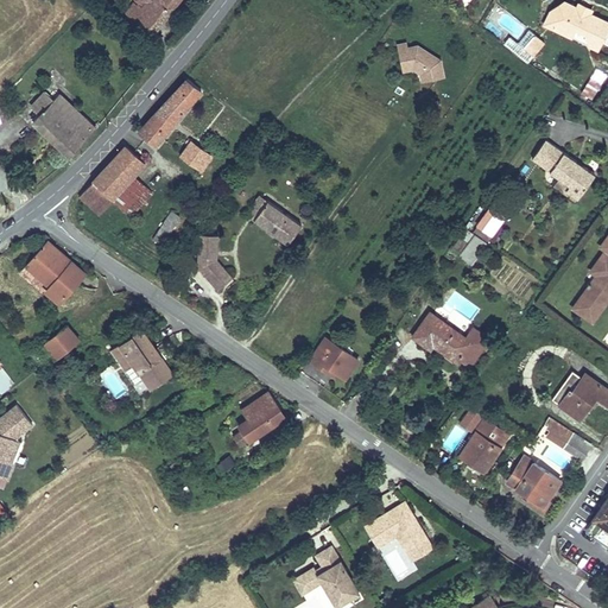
[(183,0),(134,0),(137,1),(126,16),(152,38),(183,0)]
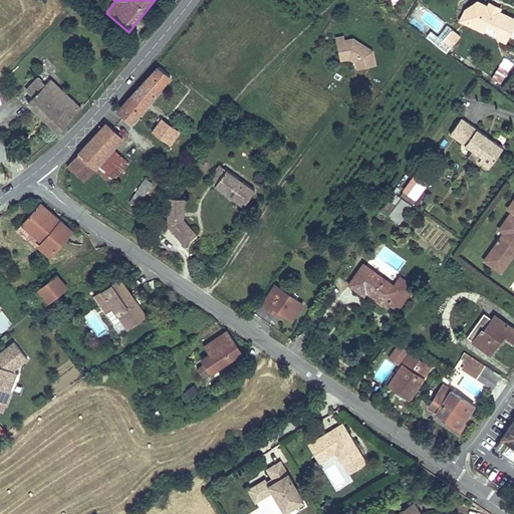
[(494,11),(489,9),(489,8),(489,7),(489,6),(488,6),(487,5),(477,1),(465,9),(466,23),(484,31),(487,24),(497,29),(496,30),(499,38),(506,41),(513,23),(513,17),(498,10),(494,11)]
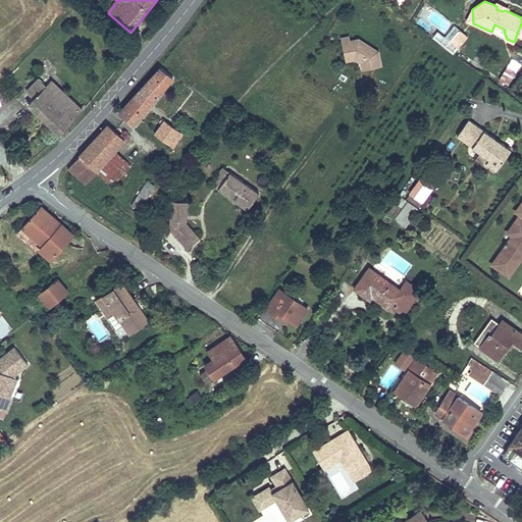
[(496,2),(494,5),(496,6),(497,6),(497,7),(497,8),(497,9),(502,11),(506,10),(508,7),(496,2)]
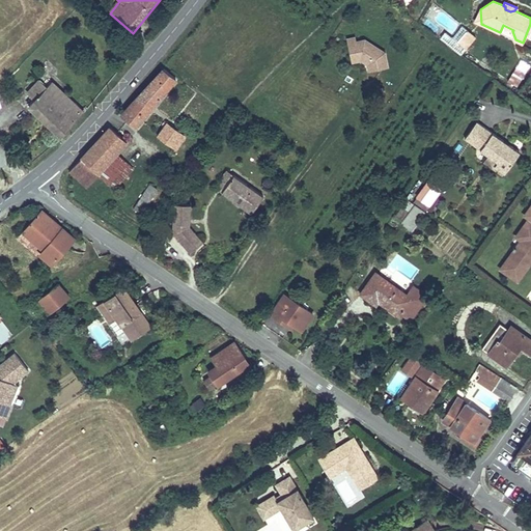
[(468,30),(462,37),(469,45),(476,36),(468,30)]
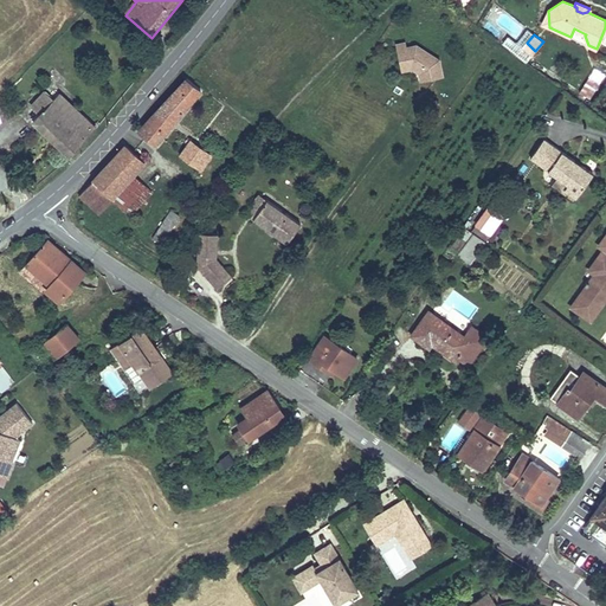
[(406,43),(395,45),(401,70),(412,68),(420,72),(421,81),(443,77),(439,59),(417,45),(407,47),(406,43)]
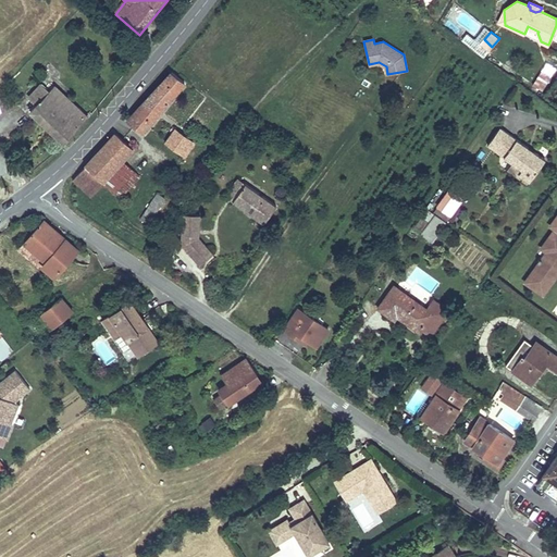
[(489,51),(492,47),(484,39),(480,44),(489,51)]
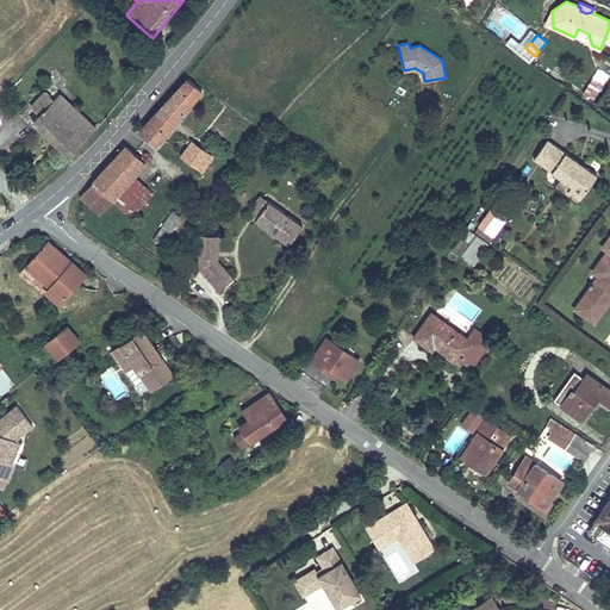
[(598,68),(584,94),(593,99),(608,73),(598,68)]
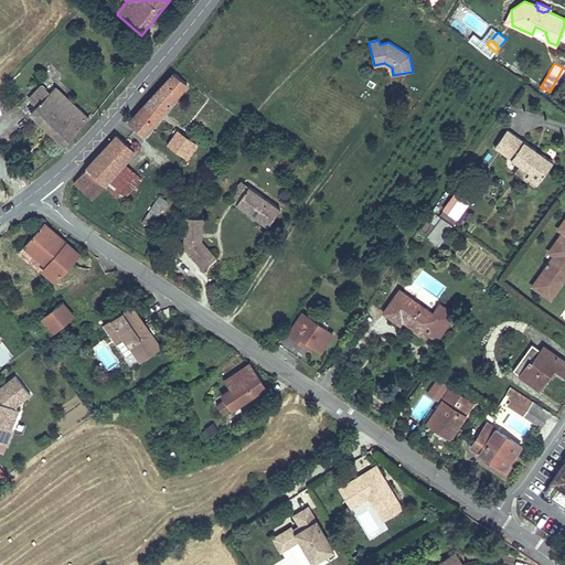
[(187,83),(173,73),(139,110),(138,109),(136,112),(137,113),(128,121),(144,135),(187,83)]
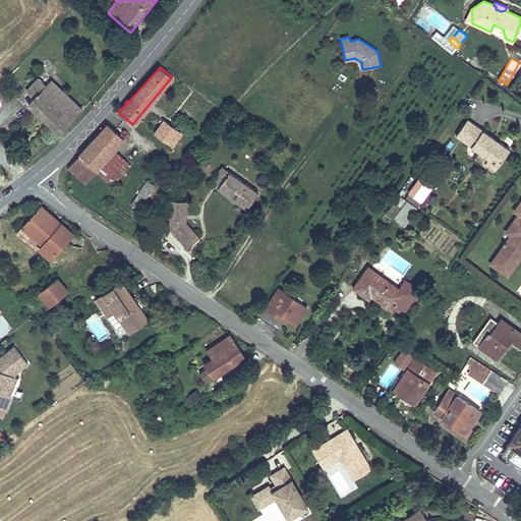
[(48,83),(25,108),(57,138),(81,114),(48,83)]
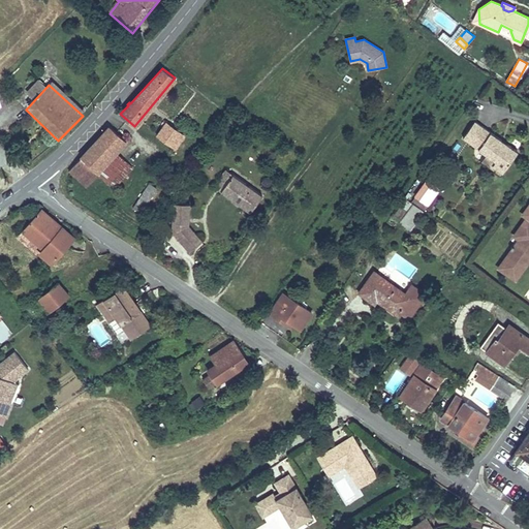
[(475,121),(463,137),(487,154),(496,161),(493,165),(502,172),(518,151),(505,143),(504,145),(500,142),(501,139),(475,121)]
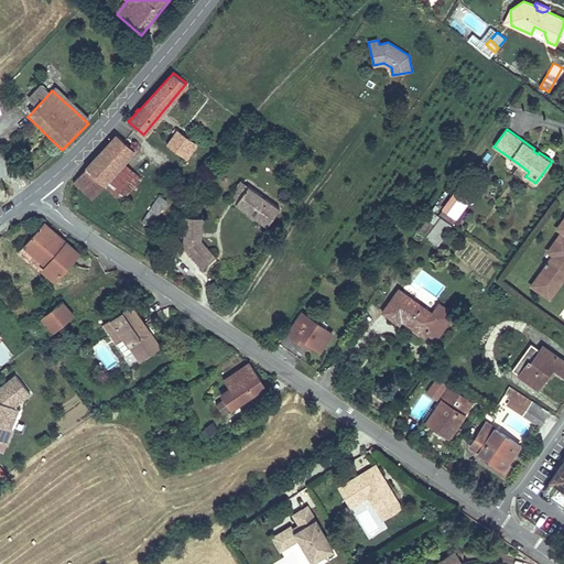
[(167,144),(186,159),(195,147),(192,143),(194,141),(179,130),(167,144)]
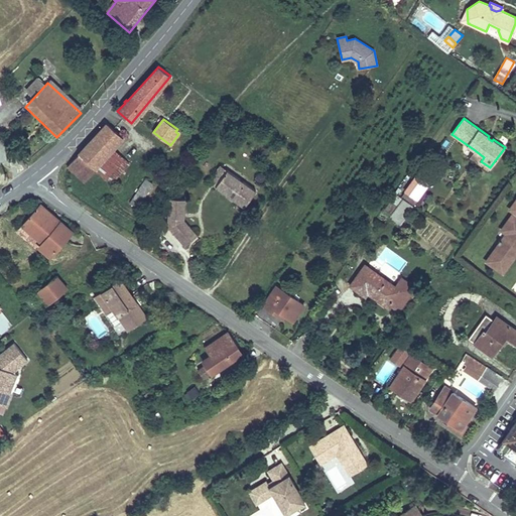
[(123,138),(107,123),(79,153),(96,168),(113,148),(123,138)]
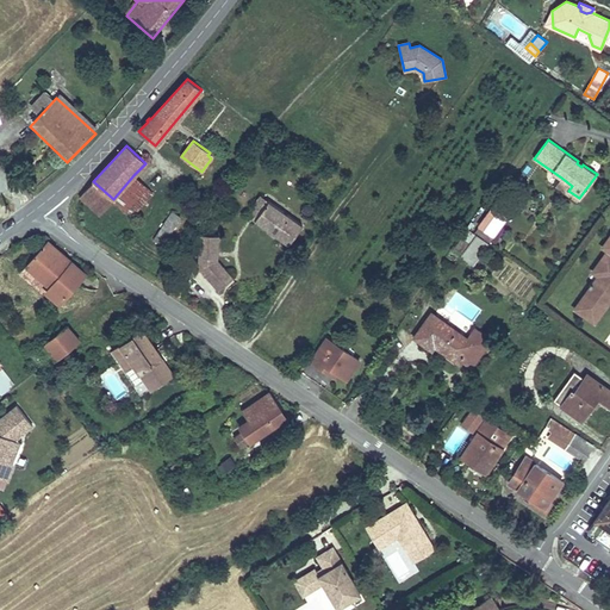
[(134,175),(113,199),(124,209),(145,186),(134,175)]
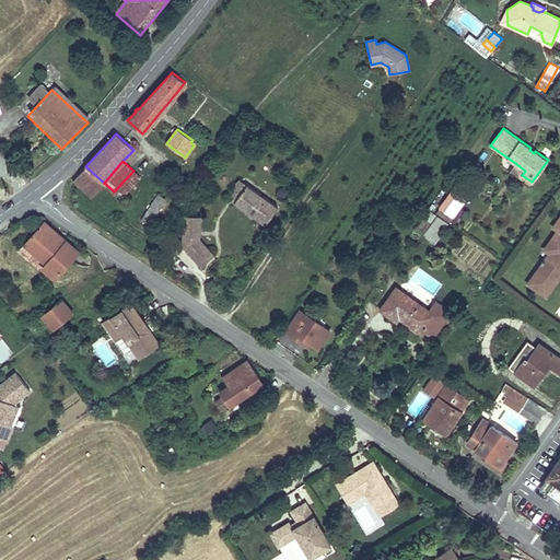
[(525,171),(515,163),(509,171),(529,185),(532,182),(522,175),(525,171)]
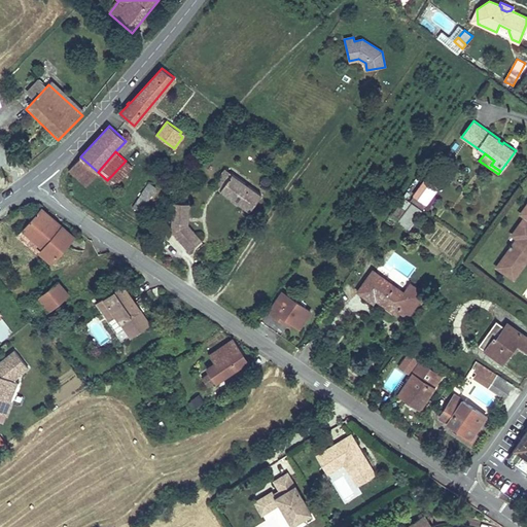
[(98,172),(80,156),(69,169),(85,184),(98,172)]
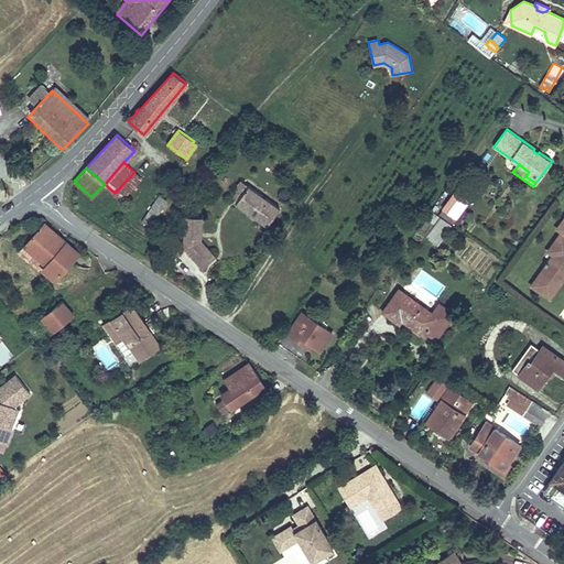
[(236,204),(248,185),(241,181),(229,198),(236,204)]
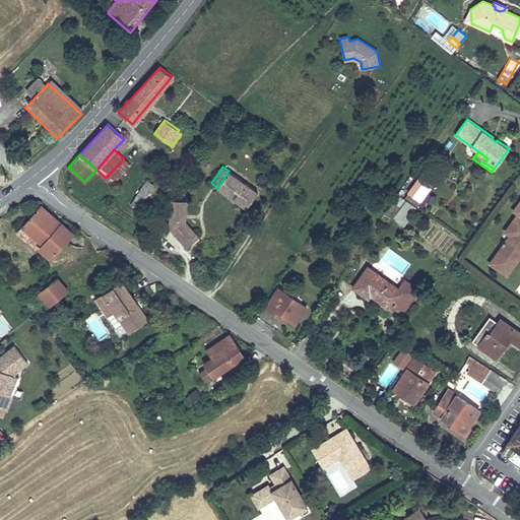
[(203,177),(195,171),(187,181),(195,187),(203,177)]
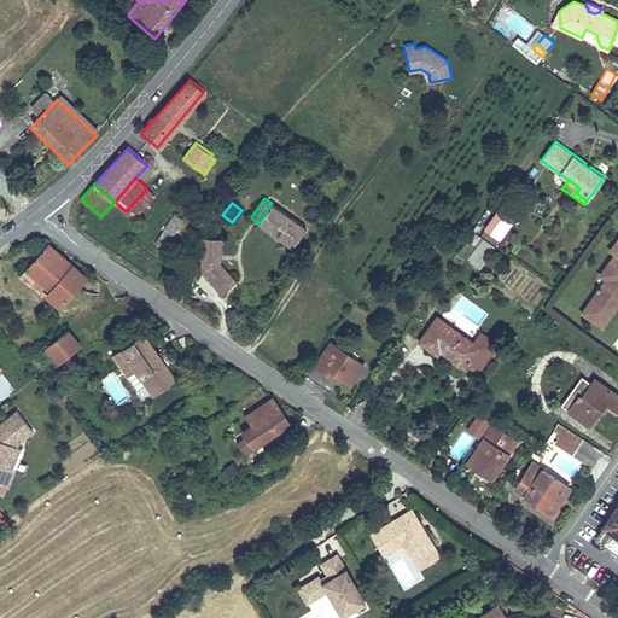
[(307,228),(272,203),(258,223),(292,248),(307,228)]
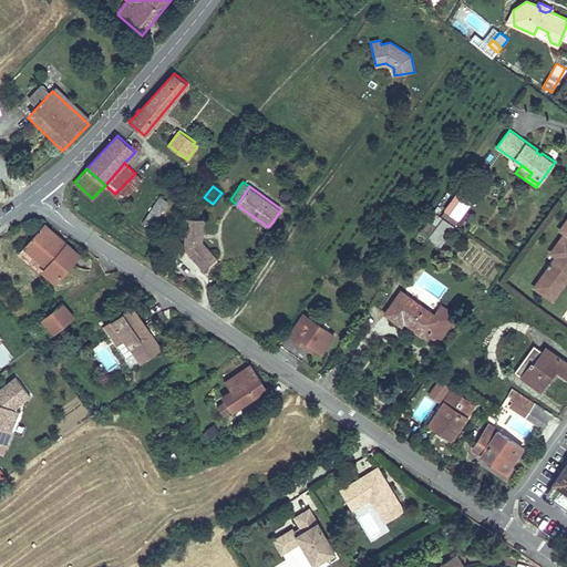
[(161,214),(168,203),(160,197),(153,208),(161,214)]
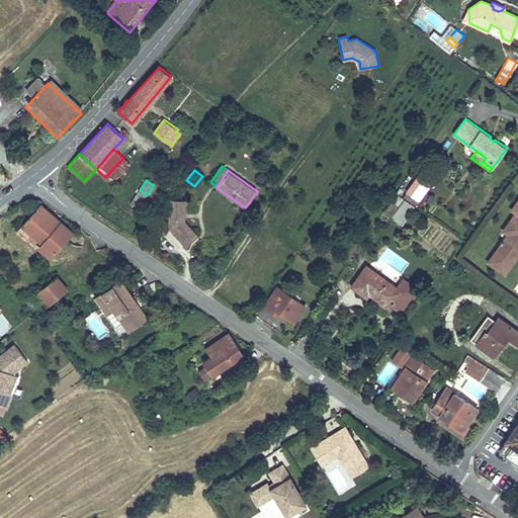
[(411,186),(403,197),(405,199),(414,205),(422,194),(411,186)]
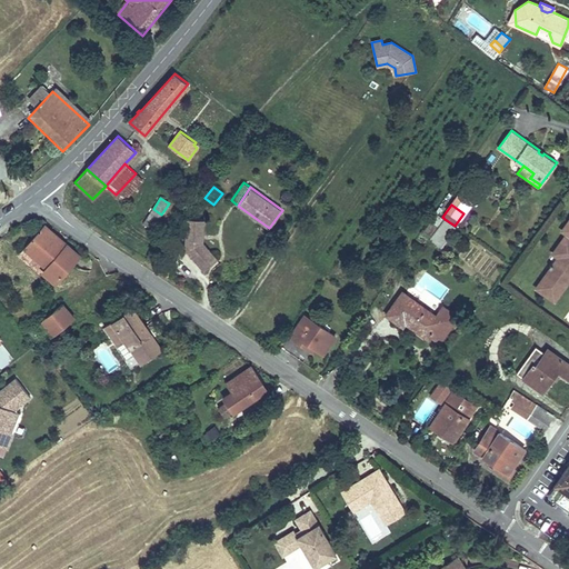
[(151,229),(161,215),(153,209),(143,223),(151,229)]
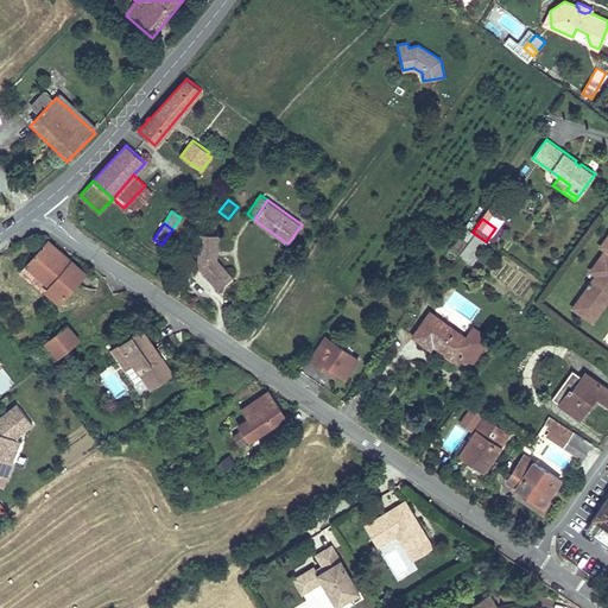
[(460,255),(475,234),(473,232),(468,228),(453,251),(460,255)]
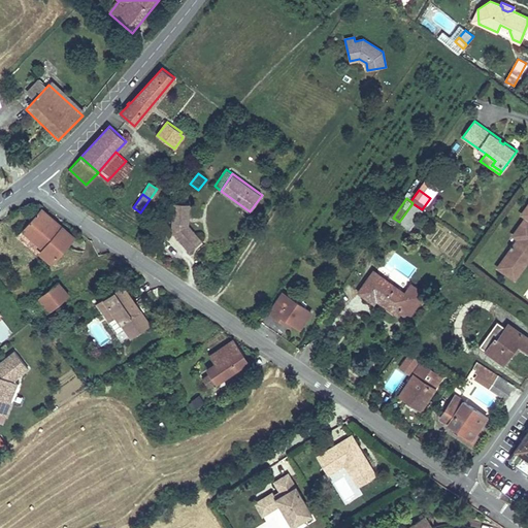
[(189,225),(190,203),(173,202),(171,231),(184,245),(196,234),(189,225)]
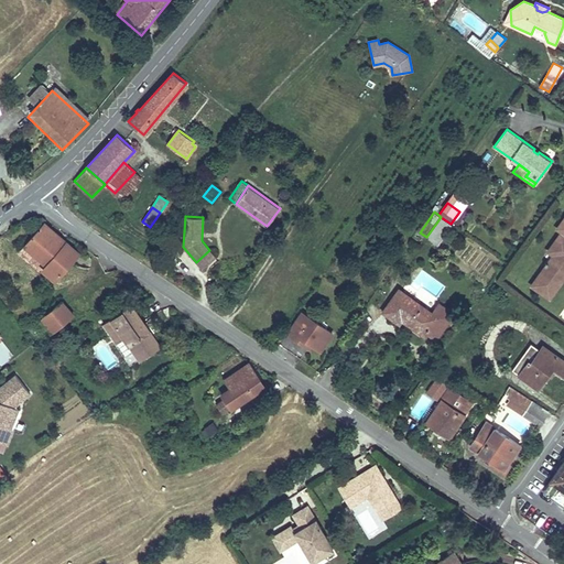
[(451,224),(441,217),(426,237),(437,245),(452,225),(451,224)]
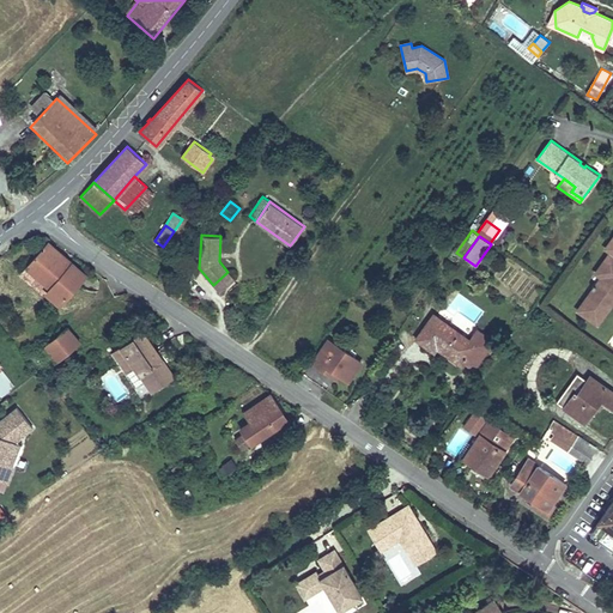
[(612,237),(605,248),(611,252),(595,273),(601,277),(587,298),(602,309),(612,295),(612,237)]
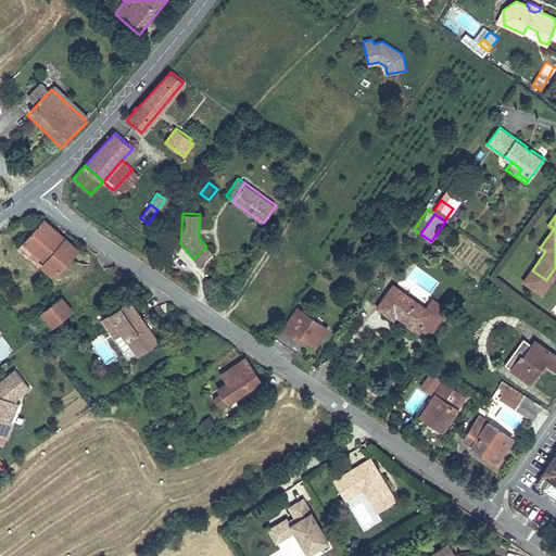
[(59,281),(85,253),(50,226),(28,248),(50,266),(46,272),(59,281)]
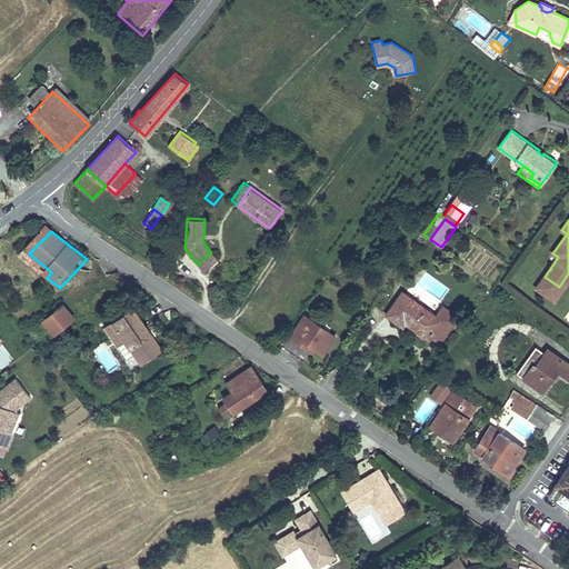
[(217,259),(211,252),(198,265),(203,271),(217,259)]
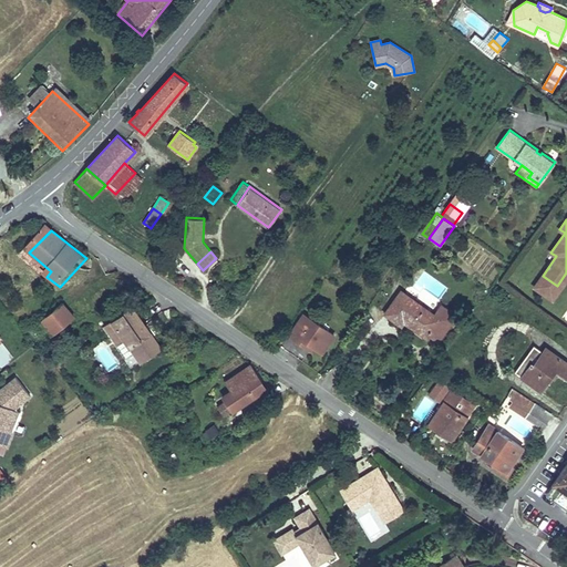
[(566,272),(557,286),(543,276),(535,286),(553,299),(566,279),(566,272)]
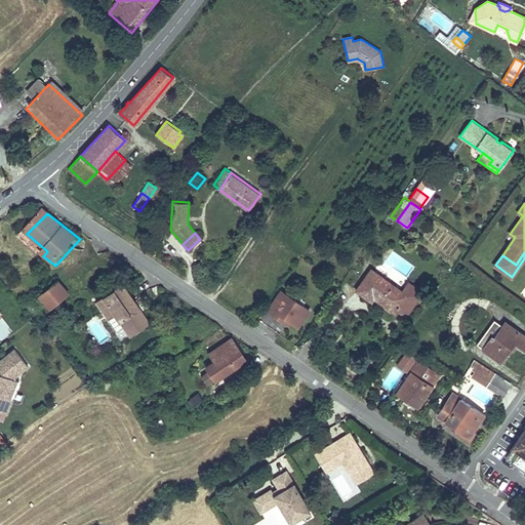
[(374,298),(376,295),(397,310),(405,316),(416,301),(402,292),(371,269),(356,290),(371,301),(374,298)]
